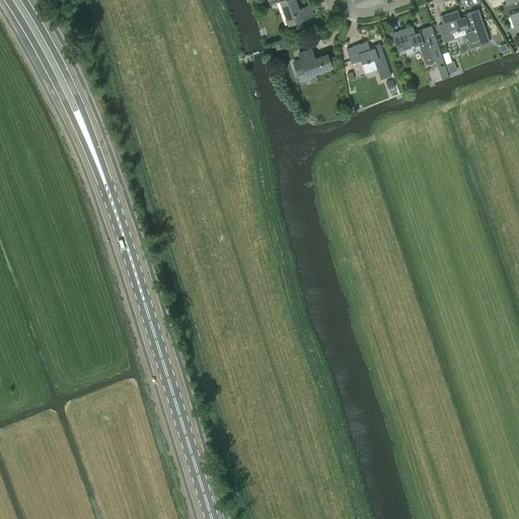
[(290,24),(313,15),(309,5),(299,9),(295,0),(269,0),(271,4),(281,0),(290,24)]
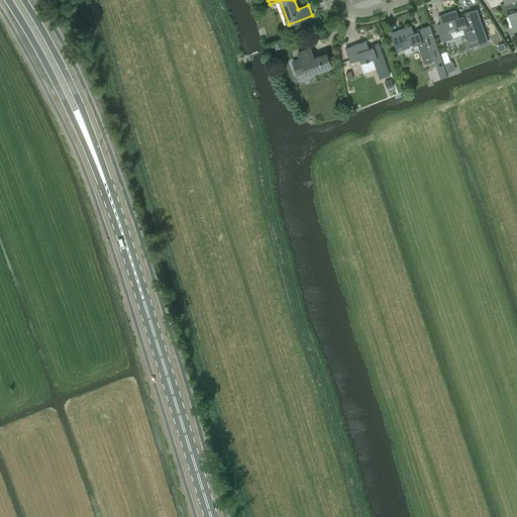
[(516,0),(515,0),(505,4),(501,5),(505,17),(509,16),(515,32),(516,30),(516,0)]
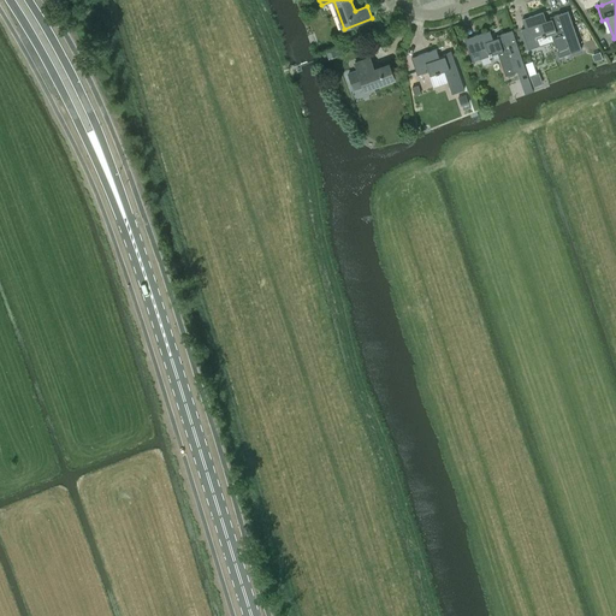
[(526,29),(521,30),(528,49),(539,46),(537,40),(551,35),(558,58),(572,53),(581,51),(568,12),(558,15),(551,17),(551,19),(546,22),(544,12),(522,19),(526,29)]
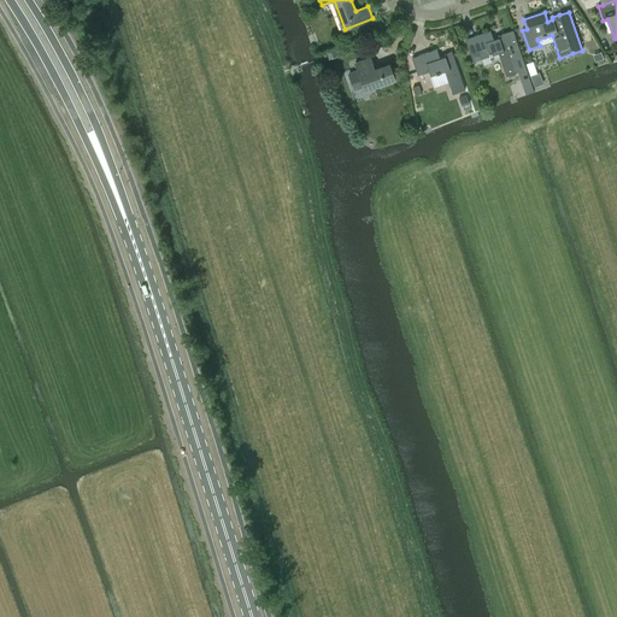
[(491,30),(466,39),(471,54),(479,51),(481,58),(491,54),(491,57),(499,53),(507,76),(507,75),(510,76),(515,75),(516,72),(522,70),(524,76),(528,75),(526,69),(526,68),(513,30),(498,35),(499,37),(494,40),(491,30)]
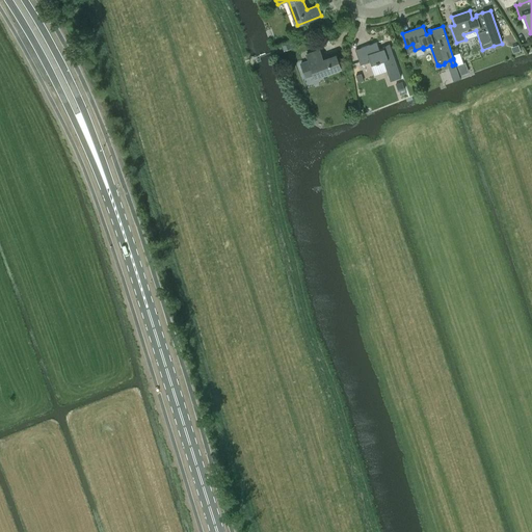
[(281,45),(283,51),(292,48),(290,42),(281,45)]
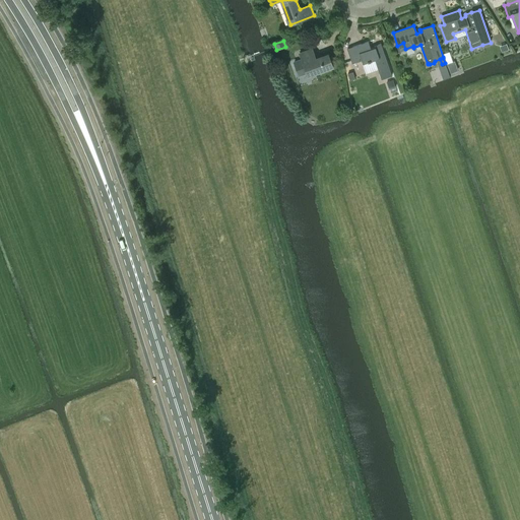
[(382,79),(392,76),(381,44),(375,46),(376,48),(371,49),(369,42),(347,49),(352,64),(363,60),(364,64),(375,60),(382,79)]
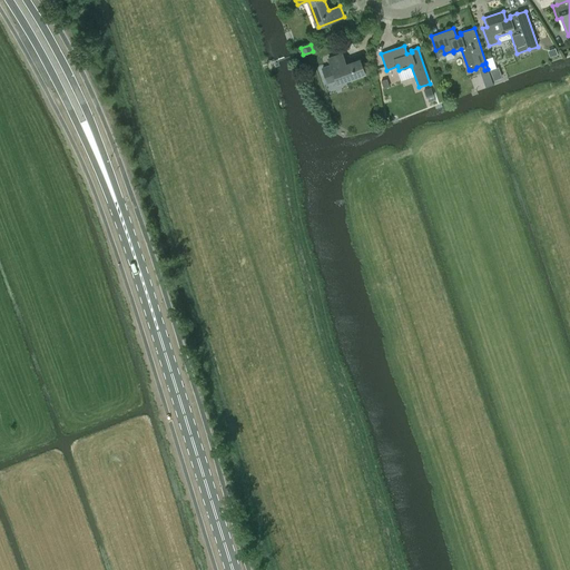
[(328,59),(331,66),(323,69),(326,78),(334,75),(337,84),(365,74),(361,59),(346,65),(343,53),(328,59)]
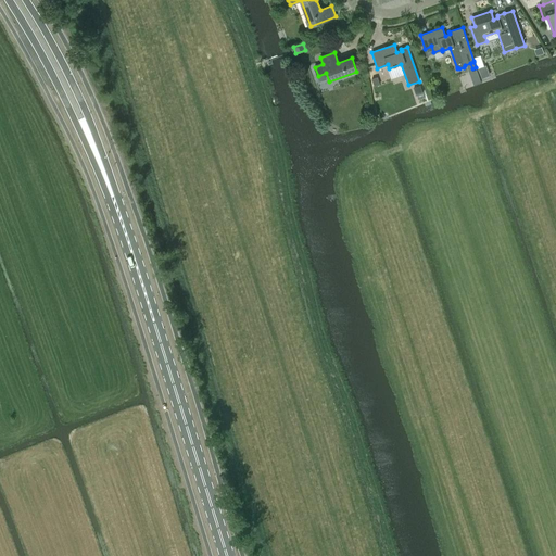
[(480,57),(474,59),(478,70),(483,67),(480,57)]
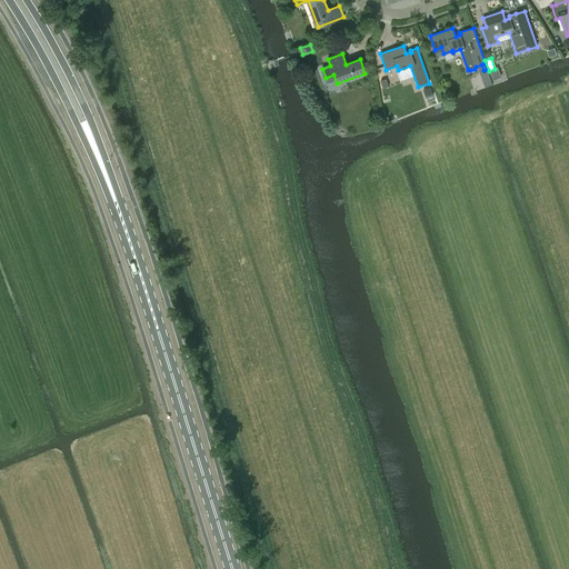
[(495,69),(489,71),(492,80),(499,78),(497,71),(496,69),(495,69)]
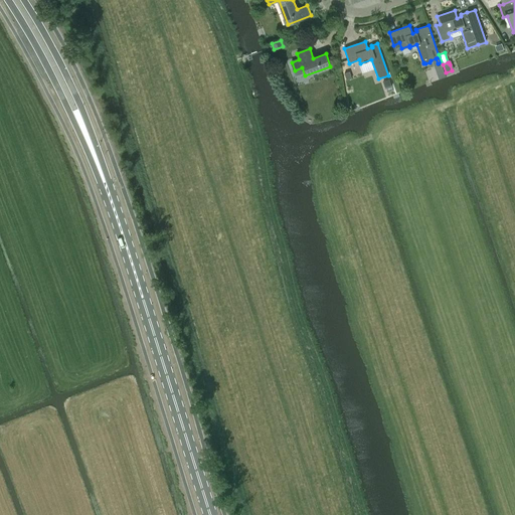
[(439,68),(437,69),(440,77),(440,78),(446,76),(446,75),(443,68),(443,67),(439,68)]
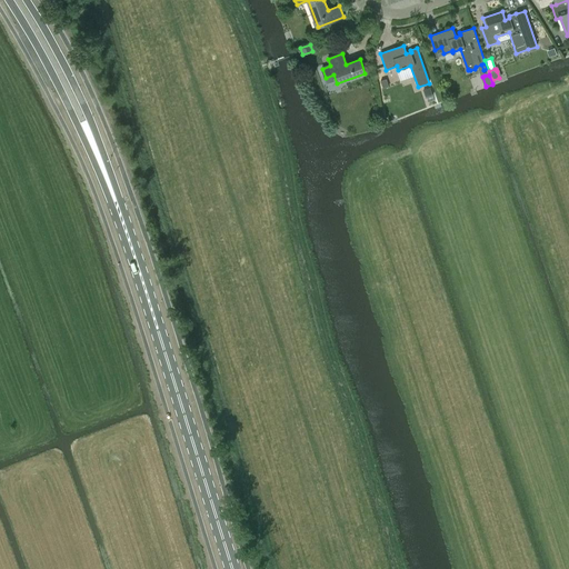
[(430,87),(422,89),(426,97),(432,95),(430,87)]
